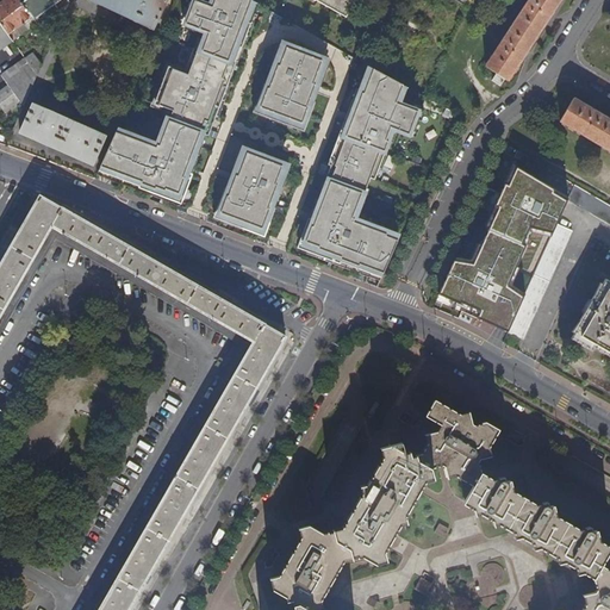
[(25,27),(35,20),(20,0),(2,0),(0,2),(0,22),(11,37),(20,31),(17,26),(22,23),(25,27)]
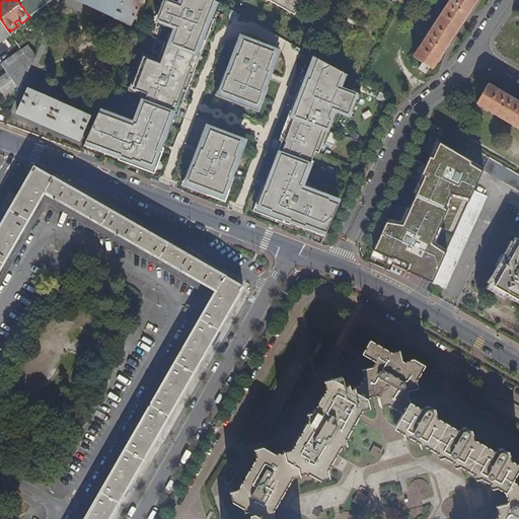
[(17,0),(29,17),(44,36),(59,1),(57,0),(17,0)]
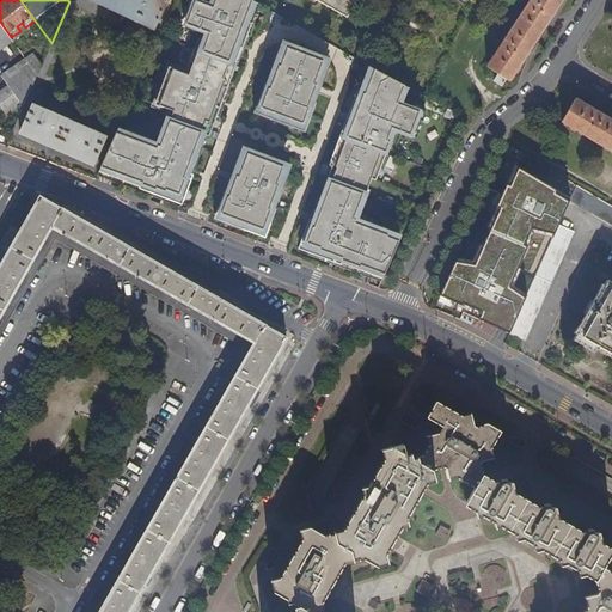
[(95,0),(154,29),(167,0),(95,0)]
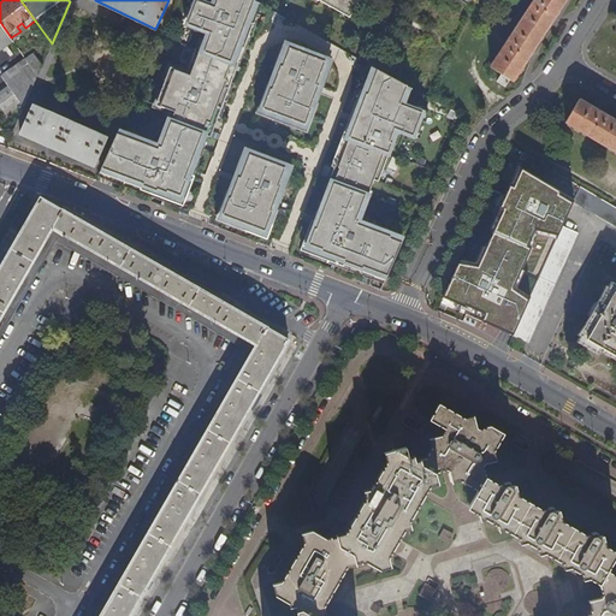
[(250,22),(259,1),(256,0),(215,0),(213,6),(199,0),(194,0),(185,22),(207,30),(205,39),(194,67),(190,75),(178,70),(171,67),(166,82),(163,90),(158,105),(165,107),(173,111),(166,128),(164,135),(160,142),(159,146),(138,138),(119,131),(101,171),(143,187),(142,189),(173,200),(173,199),(183,202),(194,176),(188,175),(190,169),(193,170),(206,134),(209,135),(211,136),(217,119),(221,106),(215,104),(217,99),(224,101),(231,81),(238,64),(235,63),(240,51),(236,49),(238,43),(244,46),(248,37),(249,35),(254,23),(250,22)]
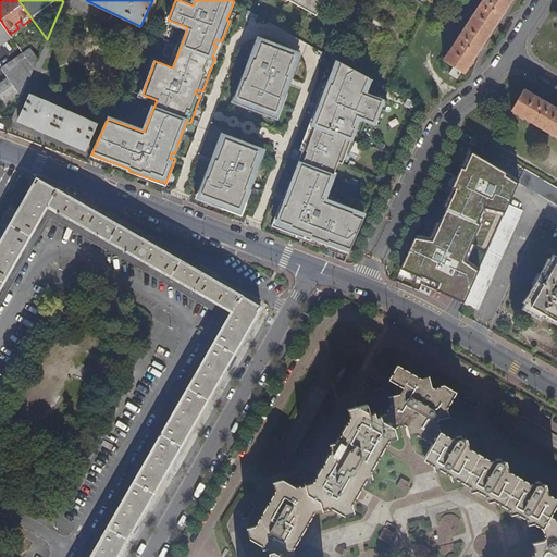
[(312,8),(319,11),(324,0),(286,0),(310,13),(312,8)]
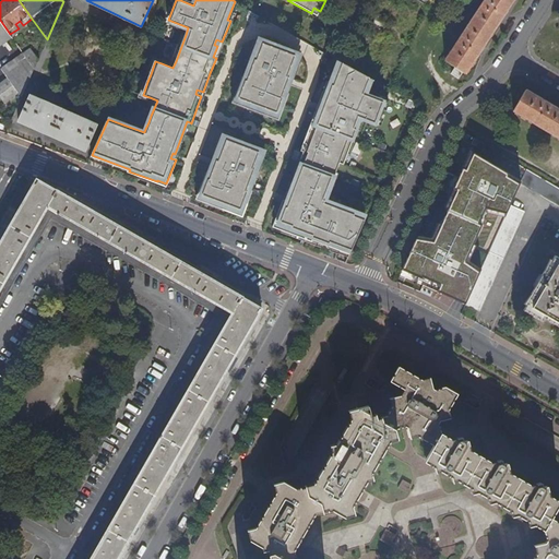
[(485,0),(445,61),(455,68),(452,73),(460,79),(463,73),(466,74),(514,0),(485,0)]
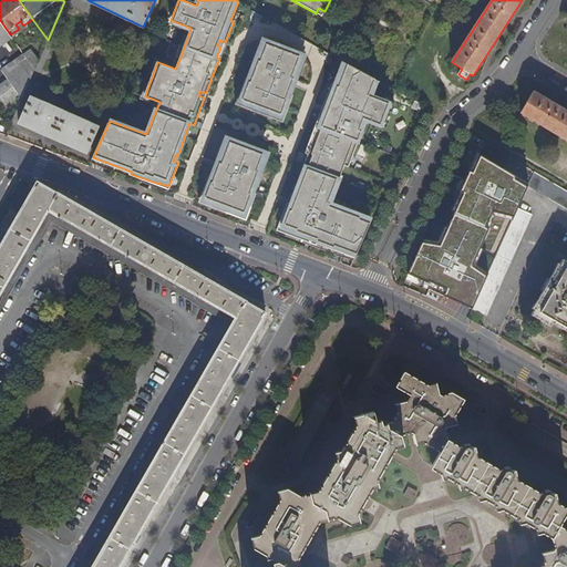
[(241,2),(238,1),(230,20),(234,21),(229,32),(232,33),(238,19),(236,18),(241,2)]
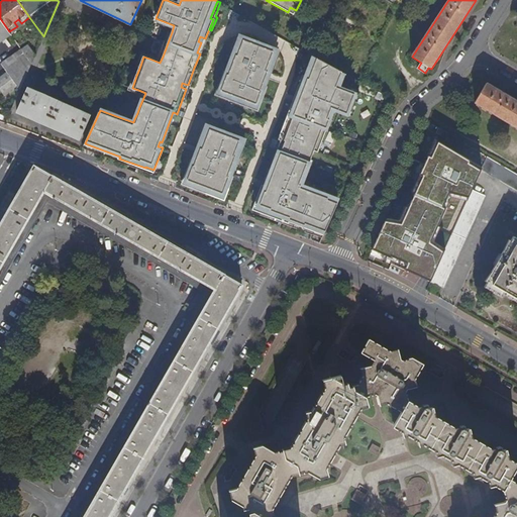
[(0,41),(11,33),(9,31),(0,18),(0,41)]
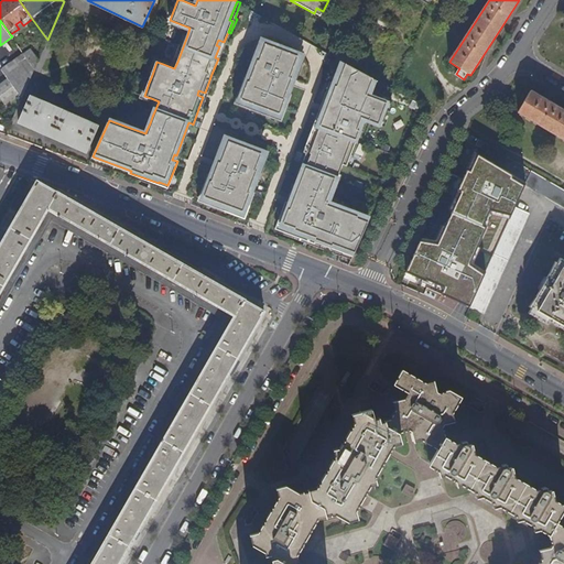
[(174,61),(177,62),(187,35),(184,34),(174,61)]
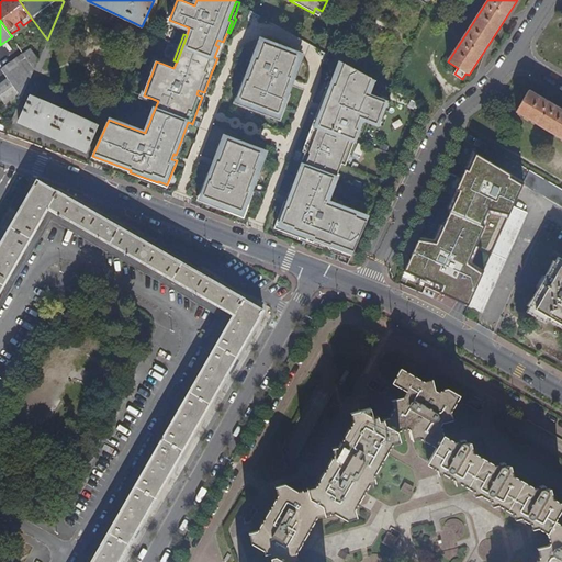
[(229,35),(226,34),(223,42),(217,40),(215,45),(218,46),(214,57),(217,58),(220,59),(229,35)]
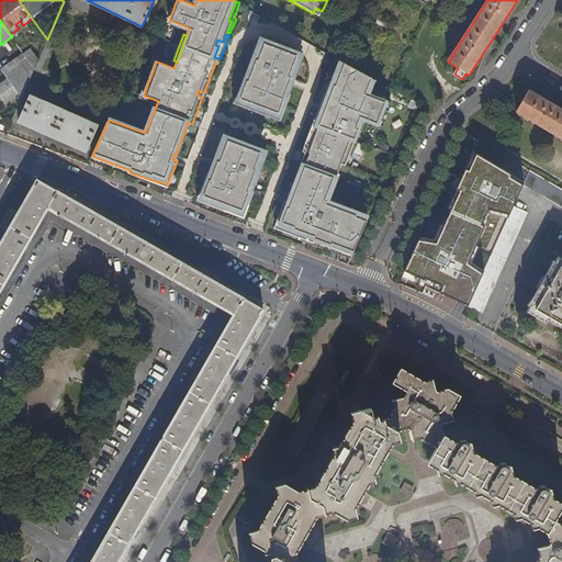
[(298,56),(299,53),(288,49),(287,52),(276,48),(277,45),(266,41),(266,44),(263,49),(259,48),(256,59),(249,75),(250,75),(248,81),(246,80),(242,89),(244,90),(240,100),(251,104),(250,107),(270,114),(271,112),(279,115),(282,105),(284,105),(288,99),(284,98),(289,83),(287,82),(289,78),(291,79),(292,79),(294,75),(299,63),(295,62),(298,56)]
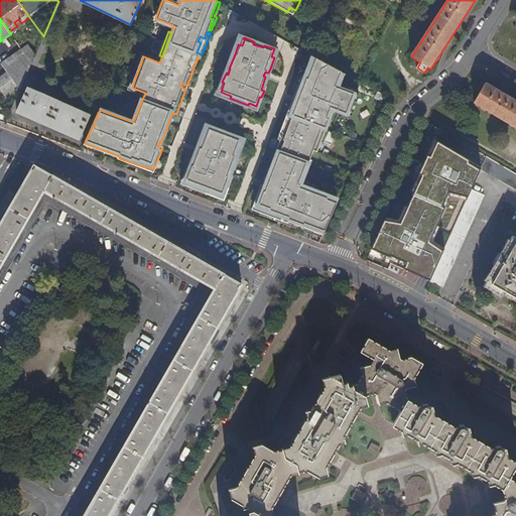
[(242,45),(244,40),(237,37),(231,53),(235,54),(238,44),(242,45)]
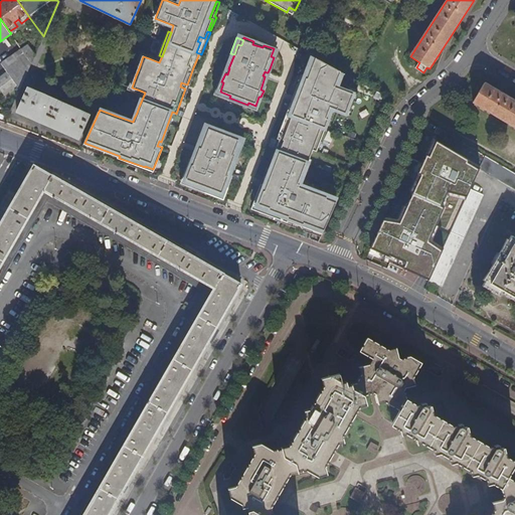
[(0,61),(1,63),(22,48),(18,43),(10,50),(6,48),(0,41),(0,61)]
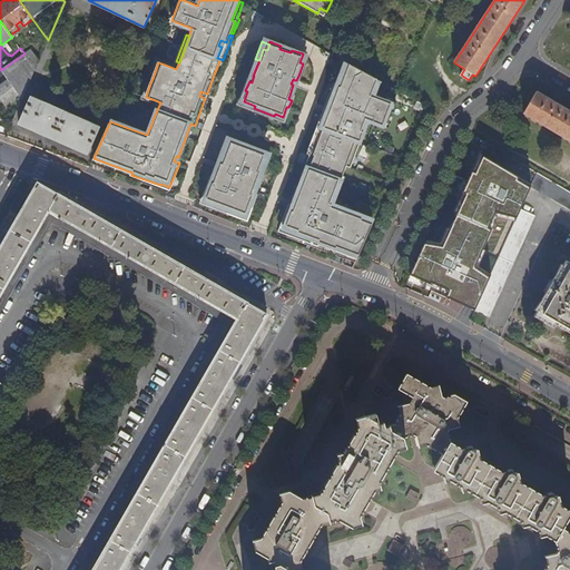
[(31,49),(25,53),(36,69),(39,60),(31,49)]
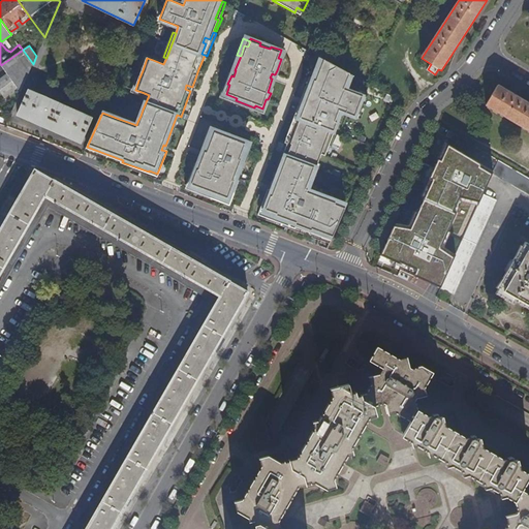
[(23,50),(1,65),(8,74),(18,87),(21,92),(33,64),(23,50)]
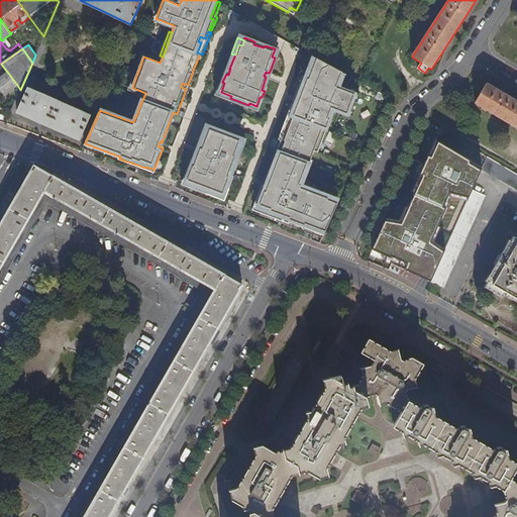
[(275,58),(271,69),(275,70),(281,54),(274,52),(272,57),(275,58)]
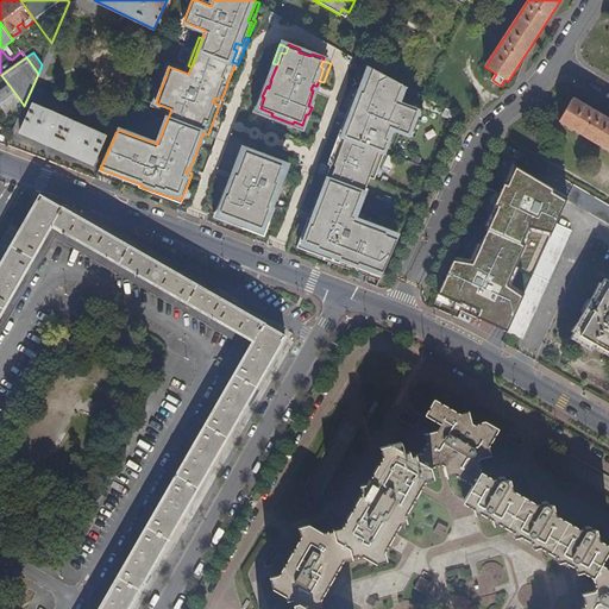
[(159,80),(164,81),(169,67),(176,69),(177,66),(167,62),(159,80)]
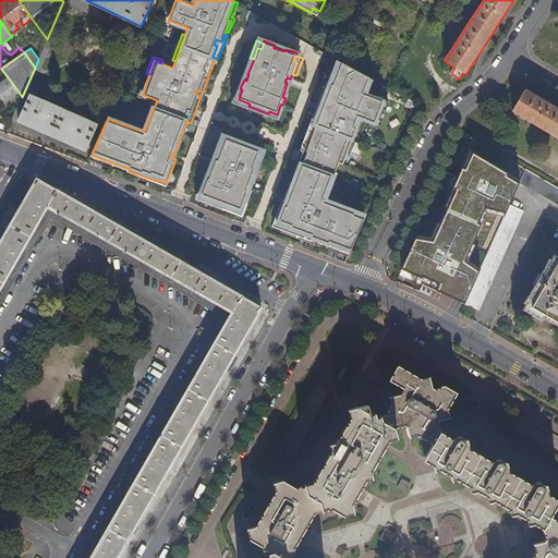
[(372,77),(338,58),(338,71),(337,71),(331,84),(328,83),(323,95),(325,96),(322,106),(325,107),(324,112),(319,110),(317,118),(307,142),(304,150),(306,150),(289,197),(290,197),(288,203),(283,201),(274,225),(283,228),(282,229),(311,240),(312,239),(335,247),(338,249),(350,253),(364,220),(353,216),(355,213),(325,201),(326,197),(329,189),(331,183),(334,178),(336,172),(339,162),(342,164),(346,154),(348,148),(349,148),(352,140),(356,130),(360,121),(361,118),(378,124),(380,117),(384,109),(386,102),(365,95),(366,92),(372,77)]
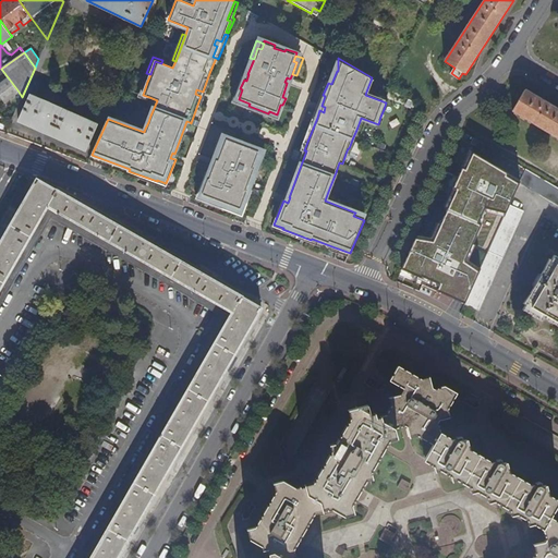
[(327,83),(328,83),(331,84),(337,71),(332,69),(327,83)]
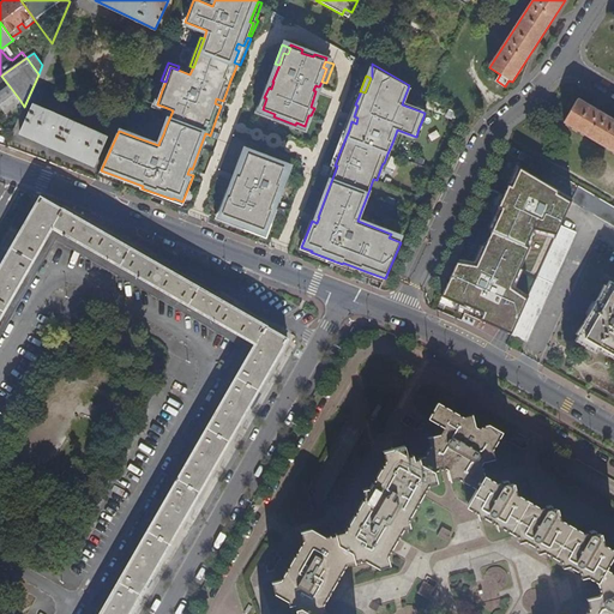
[(234,82),(230,80),(223,101),(216,98),(215,103),(221,106),(216,119),(220,120),(234,82)]
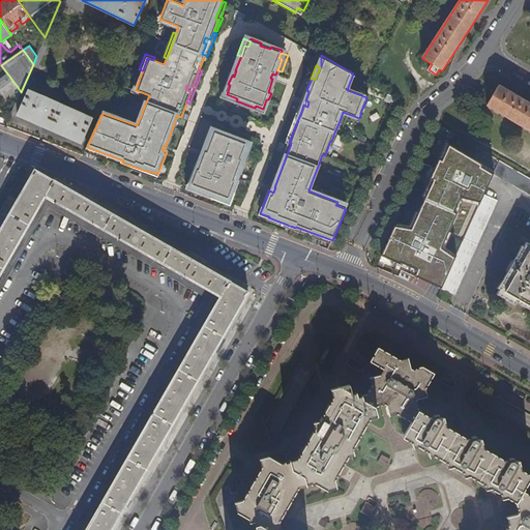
[(0,90),(4,96),(18,87),(8,75),(0,80),(0,90)]
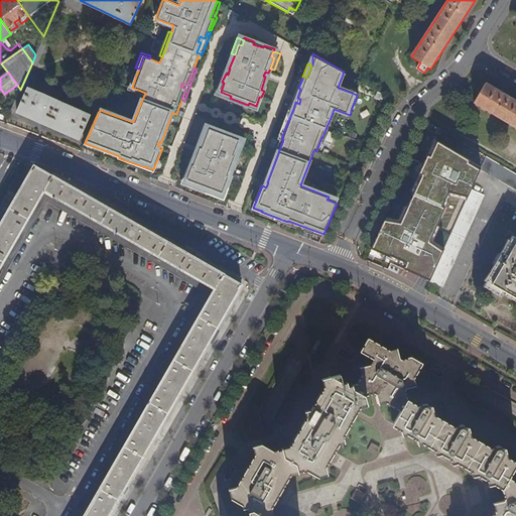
[(136,93),(138,90),(132,88),(136,76),(133,75),(127,90),(136,93)]
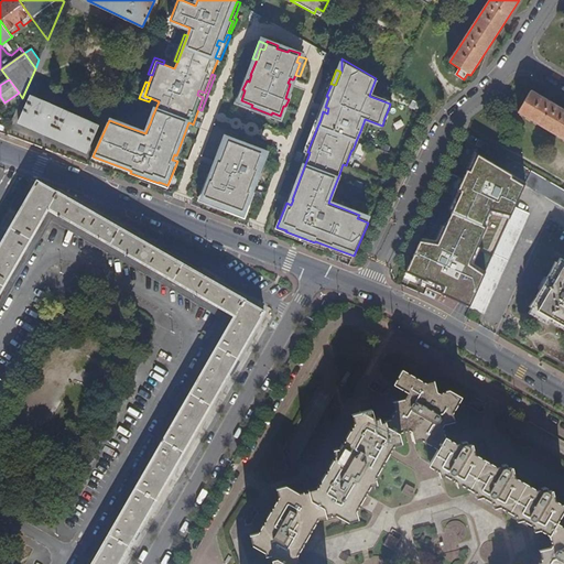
[(531,91),(519,112),(563,139),(563,110),(556,107),(557,105),(555,99),(551,101),(550,102),(531,91)]
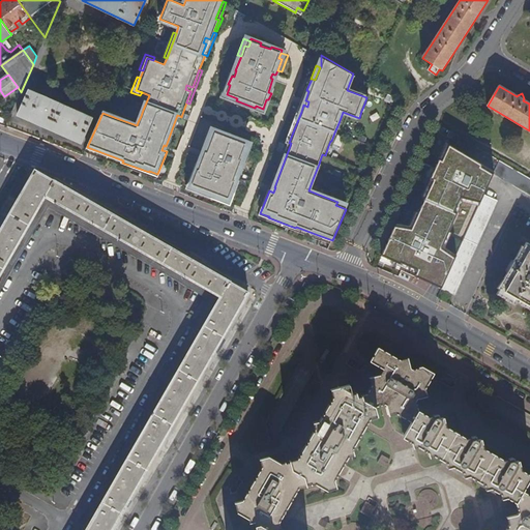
[(29,89),(18,115),(81,143),(93,117),(29,89)]
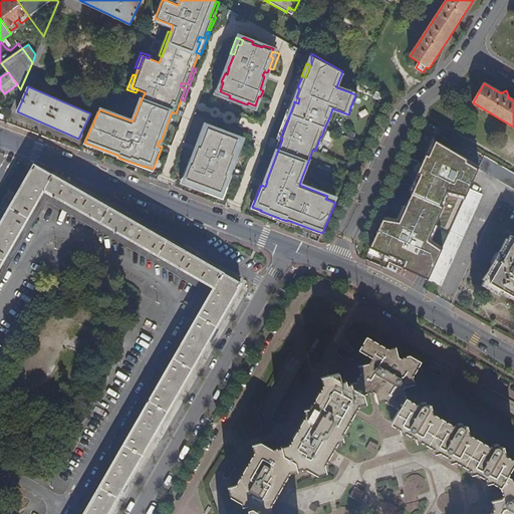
[(291,100),(294,101),(298,103),(299,98),(296,97),(299,88),(297,87),(291,100)]
